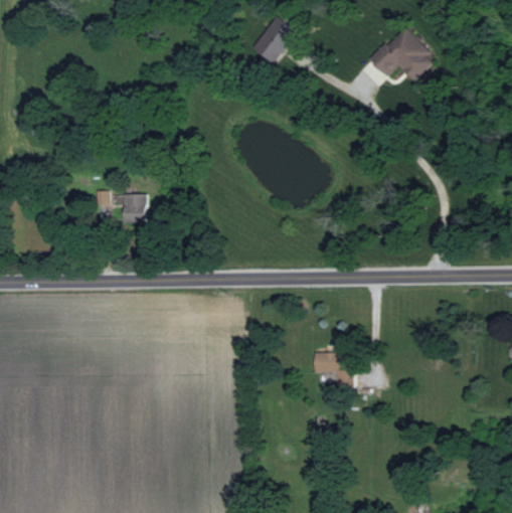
[(288,23),(274,15),(254,50),(276,62),(289,38),(282,34),(288,23)]
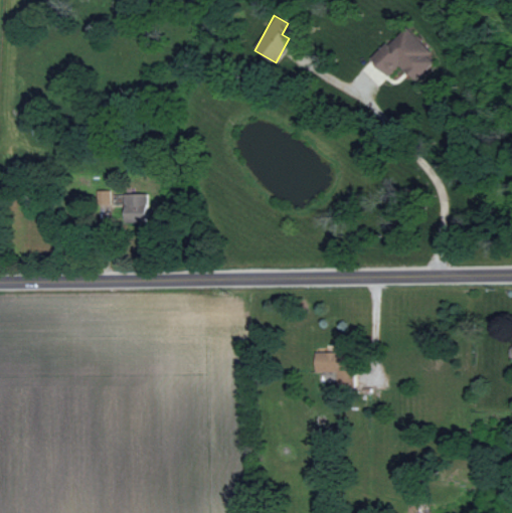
[(405,27),(371,58),(388,76),(400,65),(414,80),(436,61),(405,27)]
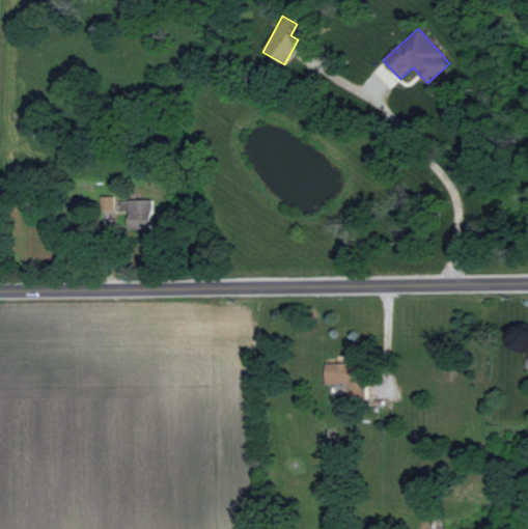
[(112,196),(99,197),(99,212),(112,211),(112,196)]
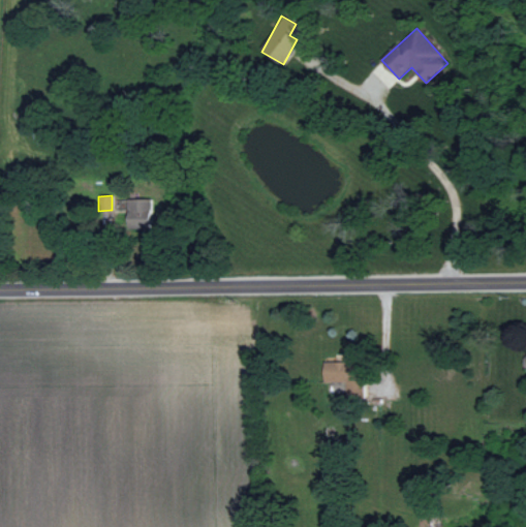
[(152,228),(152,199),(127,200),(128,229),(152,228)]
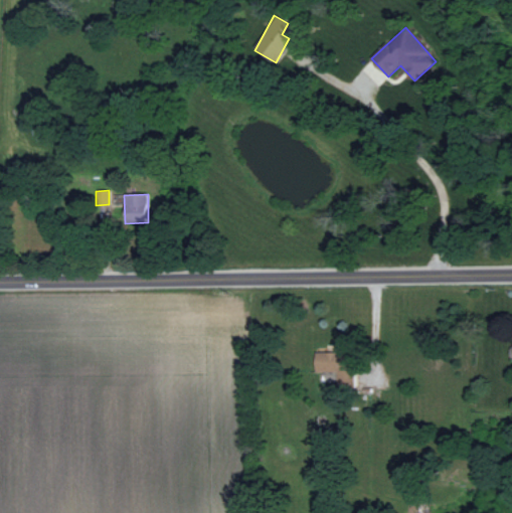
[(314,373),(336,372),(336,390),(351,390),(350,356),(336,356),(336,348),(323,349),(323,351),(314,351),(314,373)]
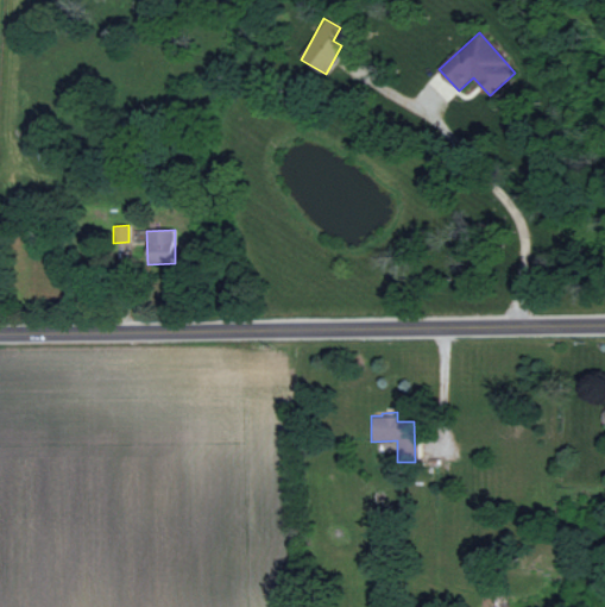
All buildings are outlined.
